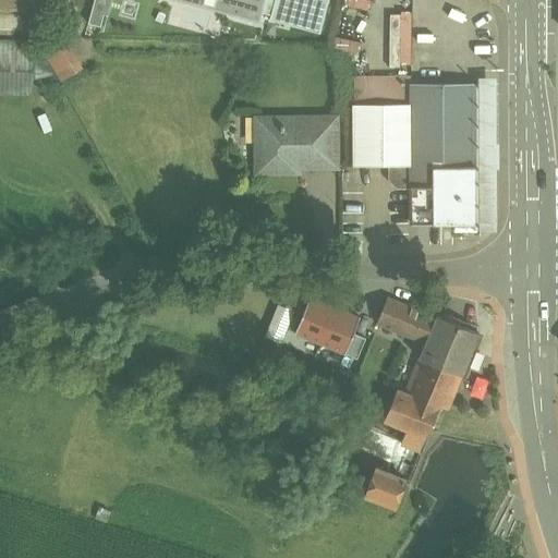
[(97,0),(89,22),(104,27),(112,0),(97,0)]
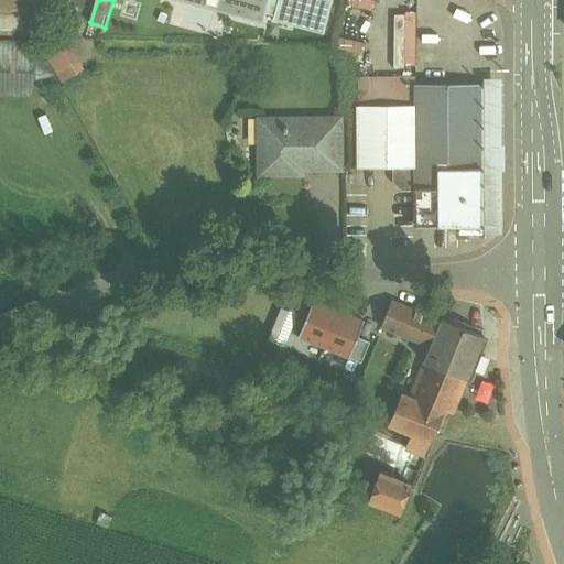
[(179,0),(262,22),(264,13),(268,0),(179,0)]
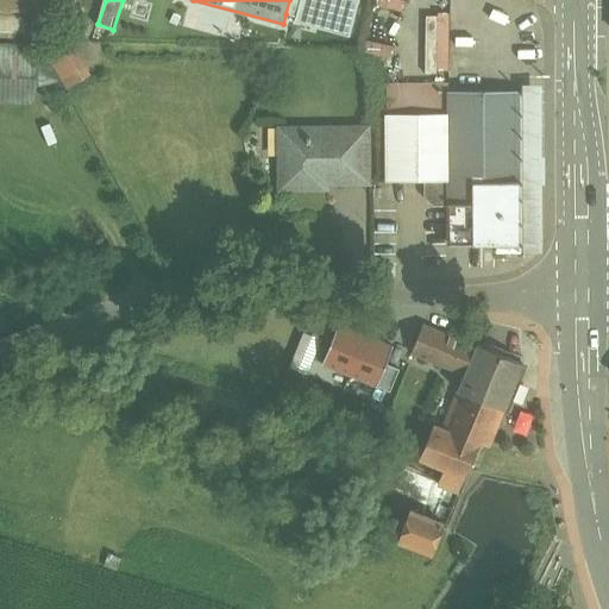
[(289,0),(286,14),(296,17),(294,22),(350,36),(358,0),(289,0)]
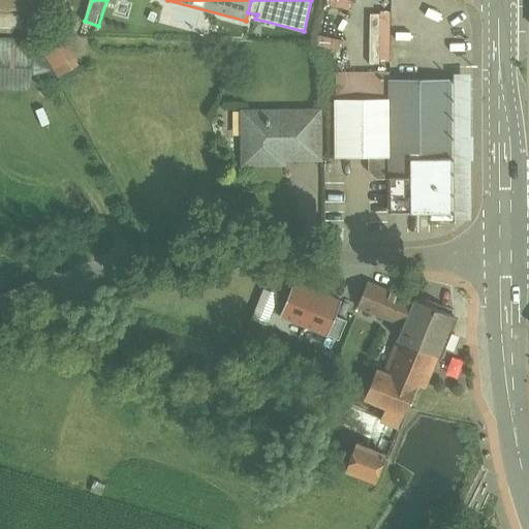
[(393,62),(393,12),(371,12),(371,62),(393,62)]
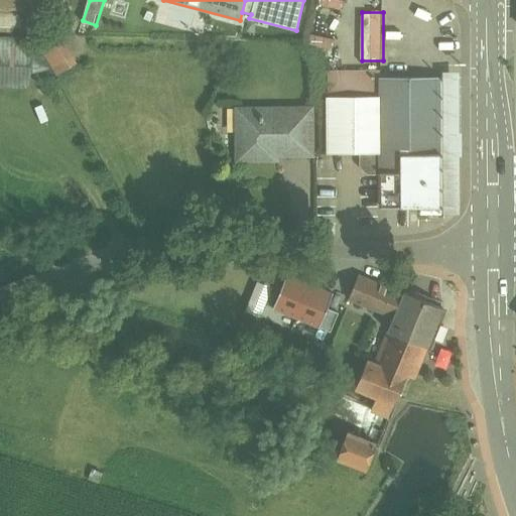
[(31,37),(0,36),(0,85),(32,86),(31,37)]
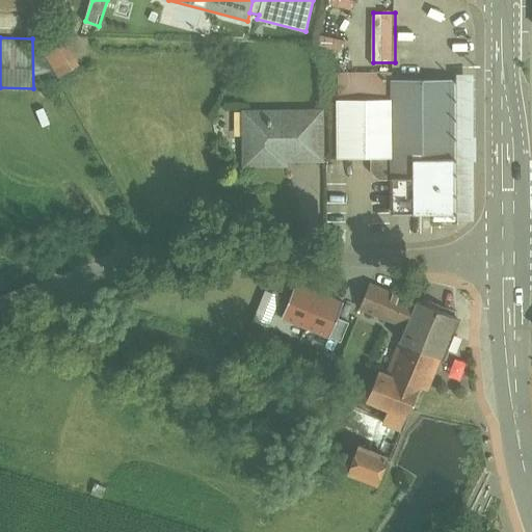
[(74,70),(60,46),(47,54),(61,77),(74,70)]
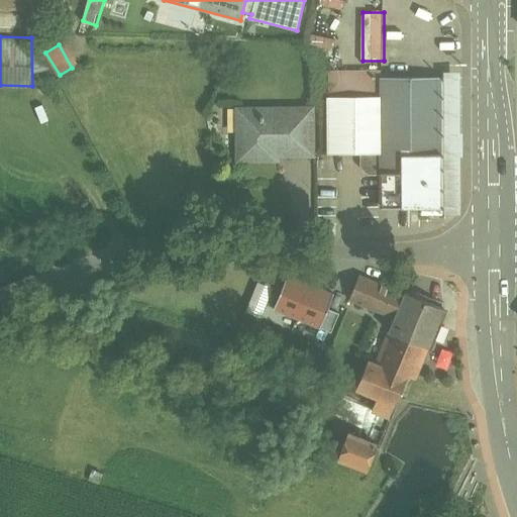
[(372,71),(330,71),(330,153),(366,153),(366,165),(371,171),(383,171),(382,78),(372,73),(372,71)]
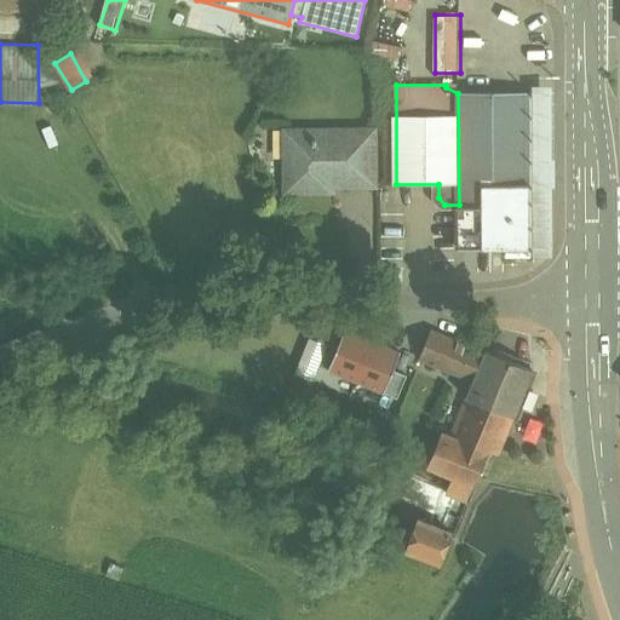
[(529,93),(458,93),(459,205),(459,248),(482,248),(530,248),(529,184),(529,93)]
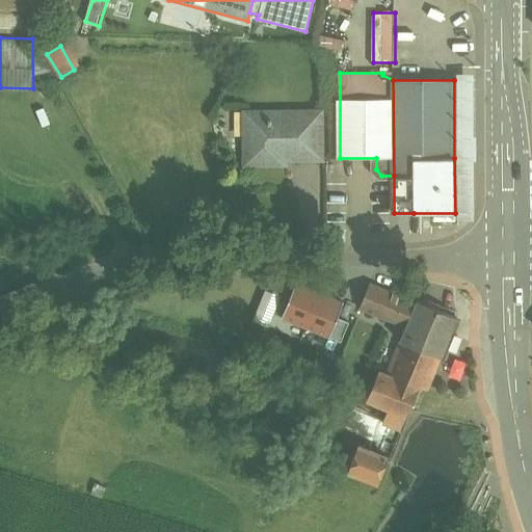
[(320,114),(246,115),(247,163),(285,163),(285,158),(321,158),(320,114)]
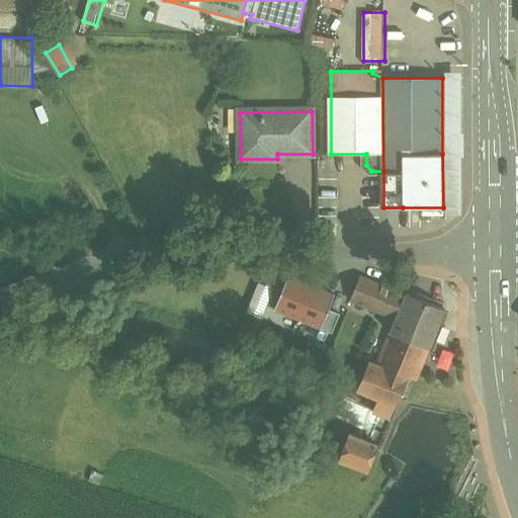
[(301,321),(316,284),(290,274),(275,310),(301,321)]
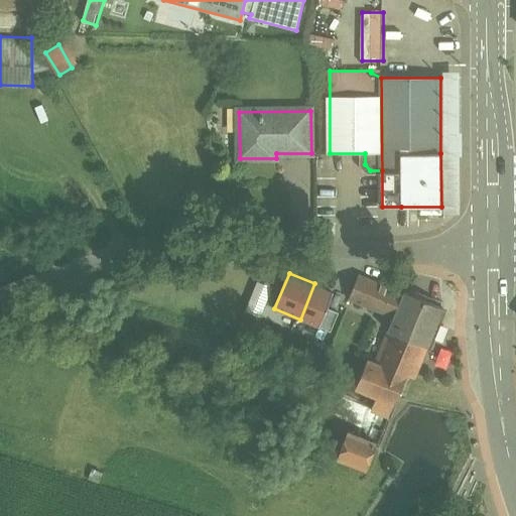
[(404,295),(359,275),(350,299),(395,317),(404,295)]
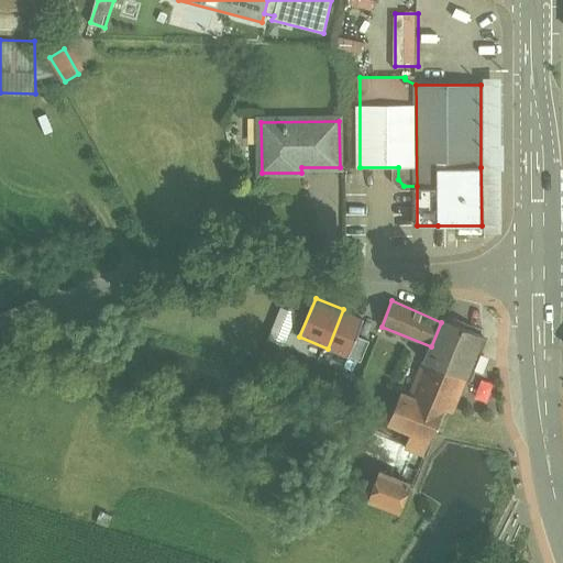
[(283,306),(271,340),(287,345),(299,312),(283,306)]
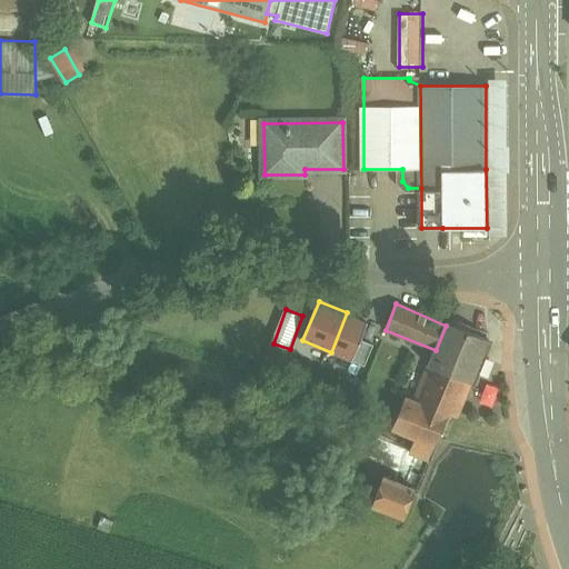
[(347,312),(331,352),(359,363),(375,323),(347,312)]
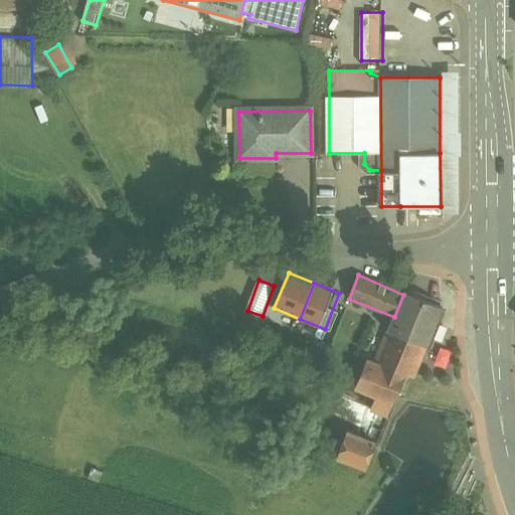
[(442,309),(404,293),(403,295),(394,317),(388,330),(389,331),(426,347),(430,348),(433,339),(431,338),(442,309)]
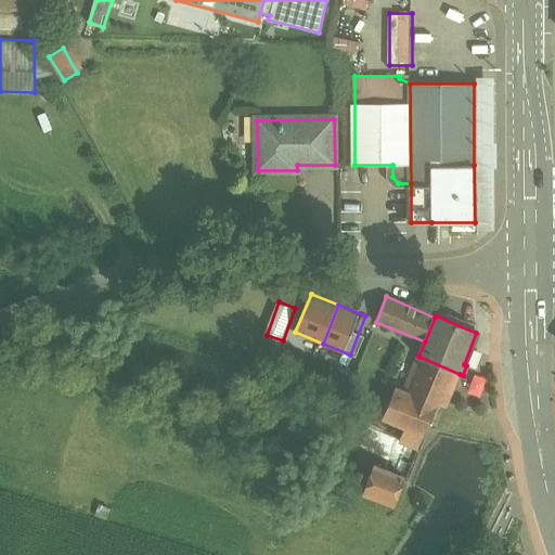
[(460,374),(420,357),(405,390),(437,404),(446,409),(460,374)]
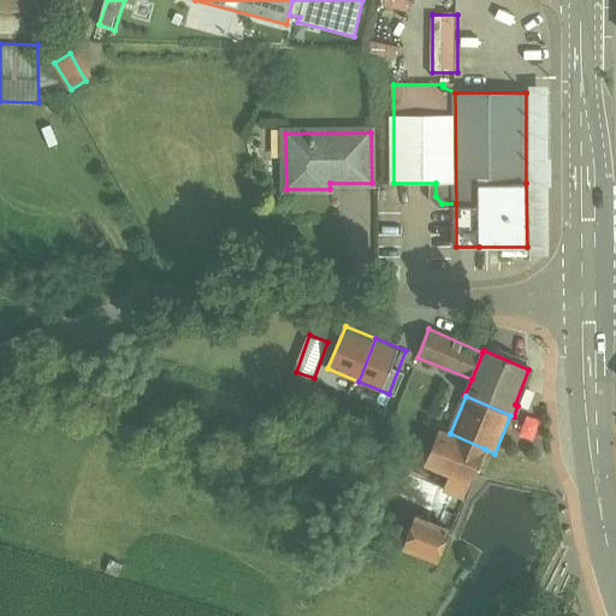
[(450,433),(440,428),(426,463),(455,475),(472,481),(485,449),(450,433)]
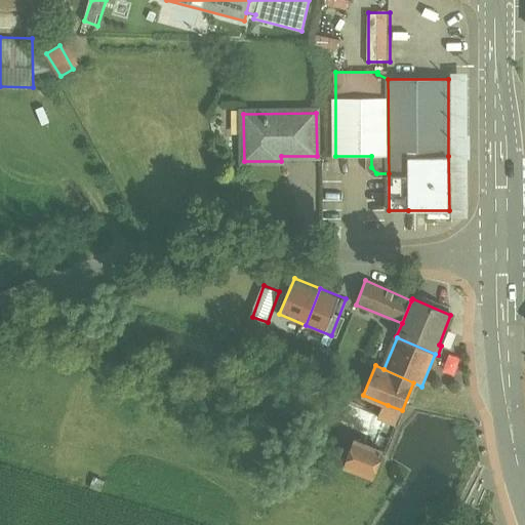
[(402,410),(388,405),(381,418),(397,426),(403,410),(402,410)]
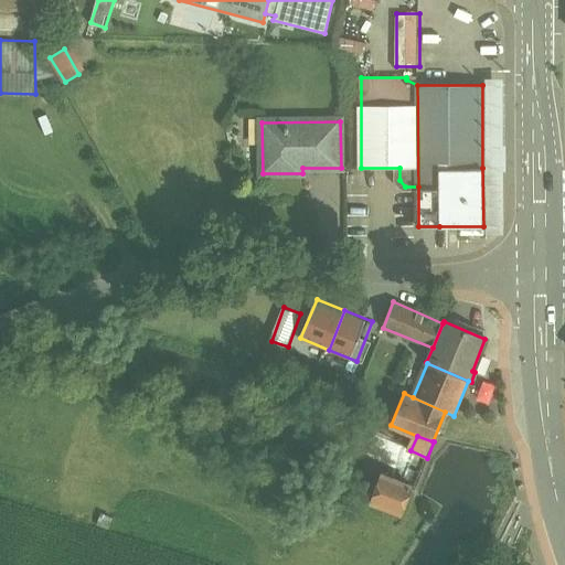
[(413,488),(382,476),(371,503),(402,515),(413,488)]
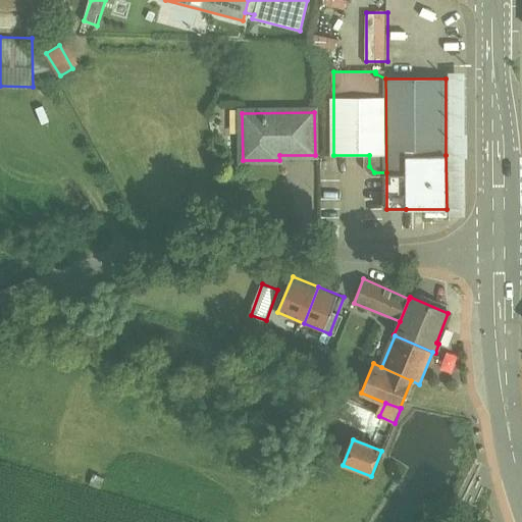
All buildings are outlined.
